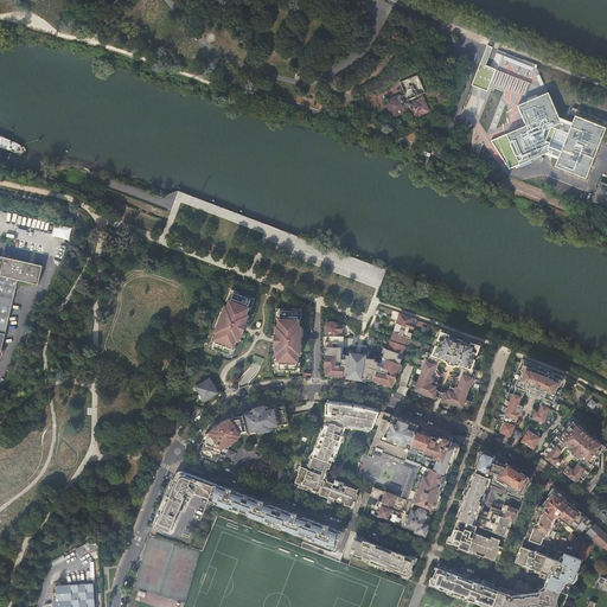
[(509,68),(481,80),(487,94),(502,88),(508,102),(521,96),(509,68)]
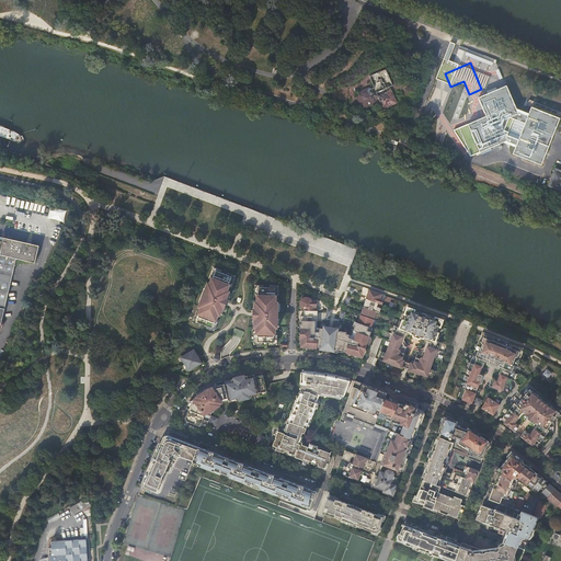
[(387,69),(370,77),(375,87),(373,88),(357,93),(364,107),(379,102),(378,101),(380,100),(384,107),(397,102),(390,87),(395,84),(387,69)]
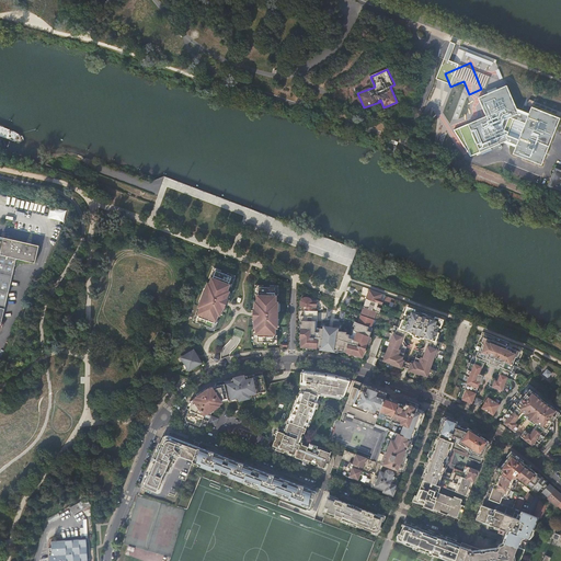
[(479,99),(487,116),(461,126),(473,155),(510,141),(518,145),(514,153),(542,165),(560,118),(533,107),(529,116),(522,113),(519,113),(507,86),(479,99)]
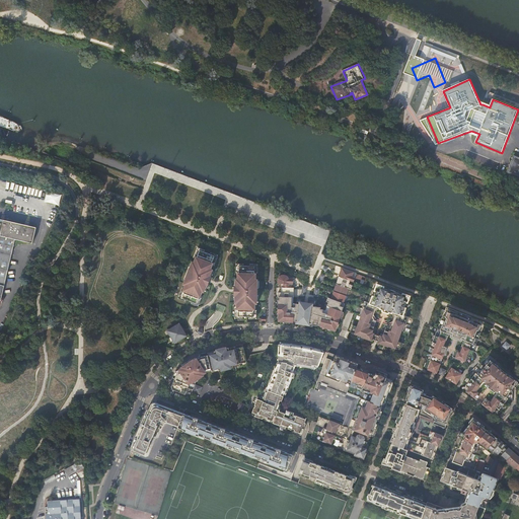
[(368,131),(361,129),(361,130),(358,137),(364,140),(368,131)]
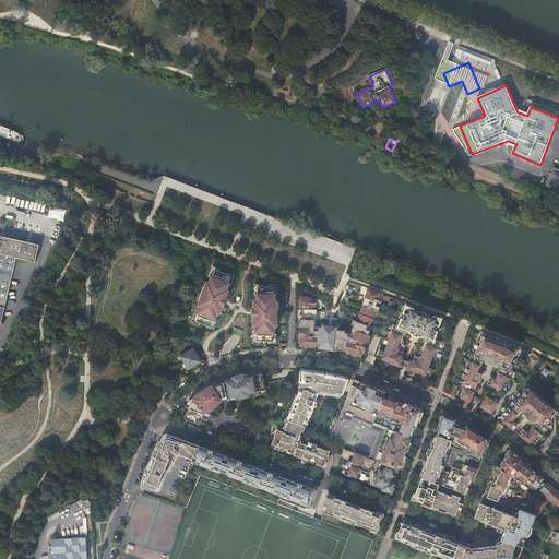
[(558,168),(555,167),(547,186),(558,190),(558,168)]
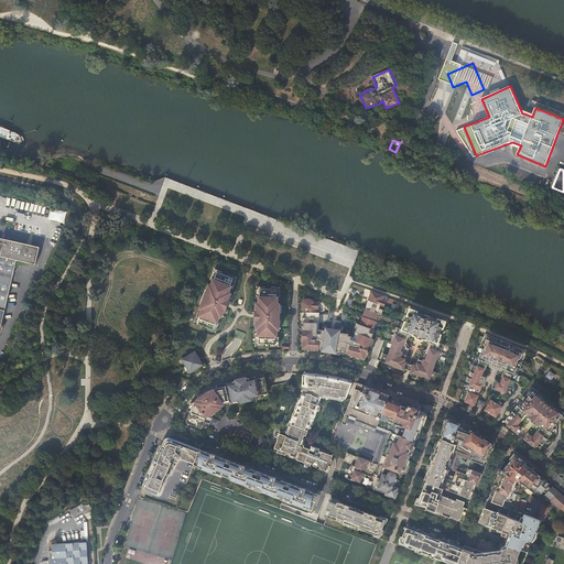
[(0,325),(1,325),(6,305),(17,259),(36,262),(40,246),(31,243),(32,242),(29,241),(29,243),(6,238),(4,239),(0,238),(0,325)]
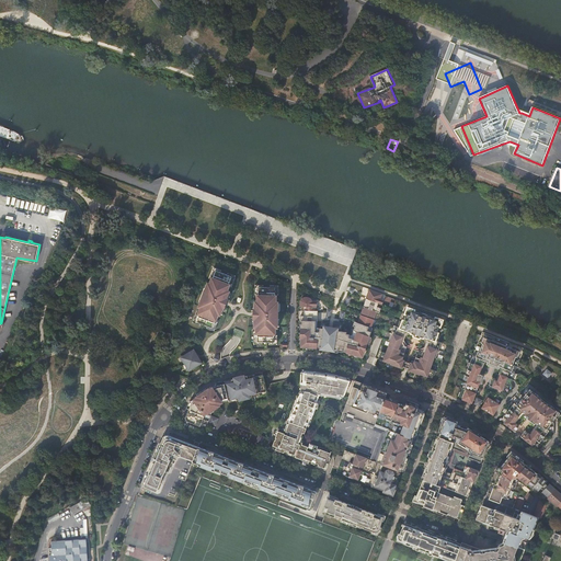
[(216,271),(220,272),(221,271),(214,267),(210,276),(214,277),(216,271)]
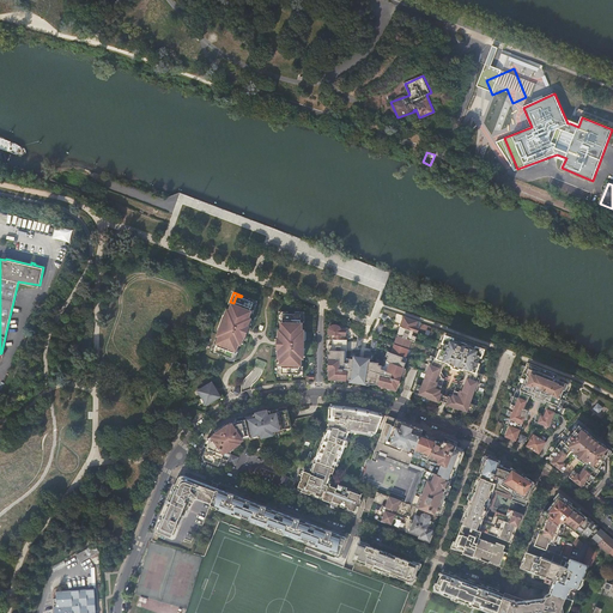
[(247,317),(250,309),(253,302),(248,301),(241,297),(236,296),(234,303),(230,311),(228,310),(225,319),(222,327),(218,334),(220,335),(217,344),(214,351),(219,353),(226,356),(231,358),(235,351),(238,343),(240,343),(243,334),(242,334),(246,327),(249,319),(247,317)]
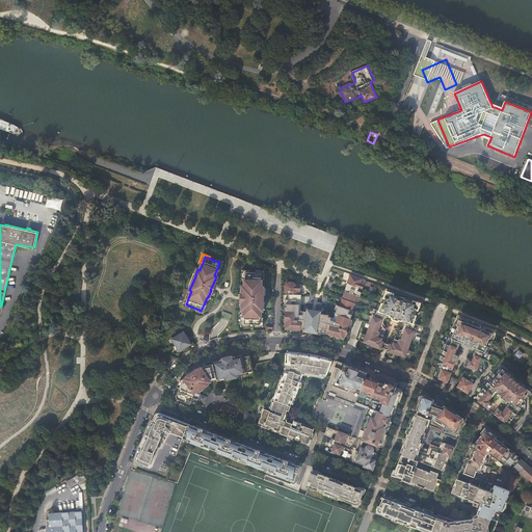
[(245,272),(245,280),(245,287),(243,287),(242,294),(243,294),(243,301),(242,301),(242,310),(244,310),(244,317),(244,324),(248,324),(255,324),(260,324),(260,318),(260,310),(262,310),(262,302),(263,295),(263,288),(261,288),(261,280),(261,272),(257,272),(249,272),(245,272)]
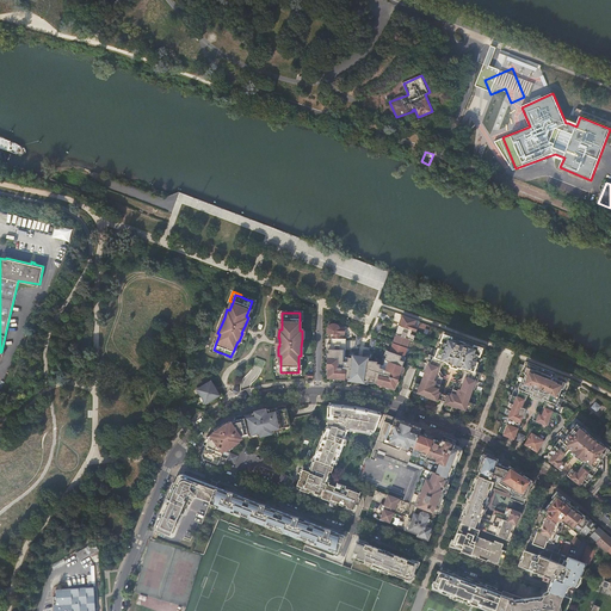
[(329,325),(327,327),(327,334),(328,334),(328,339),(332,339),(331,345),(327,344),(327,350),(328,350),(328,353),(326,353),(326,359),(327,359),(327,369),(327,378),(345,380),(345,377),(350,378),(349,380),(353,381),(355,378),(359,380),(358,382),(363,382),(364,381),(368,381),(368,383),(372,384),(372,382),(377,383),(376,384),(394,389),(396,384),(400,376),(399,375),(405,362),(400,360),(401,357),(403,357),(409,340),(413,341),(414,337),(411,334),(412,331),(417,333),(418,328),(414,326),(415,322),(412,321),(409,320),(407,319),(405,319),(402,318),(395,334),(396,335),(389,352),(388,351),(384,360),(388,362),(386,370),(380,368),(381,364),(377,364),(377,362),(366,360),(368,358),(362,358),(362,359),(357,359),(358,357),(353,356),(352,358),(349,357),(347,362),(343,362),(344,350),(345,350),(346,339),(345,339),(345,328),(340,328),(338,326),(335,323),(332,323),(329,325)]
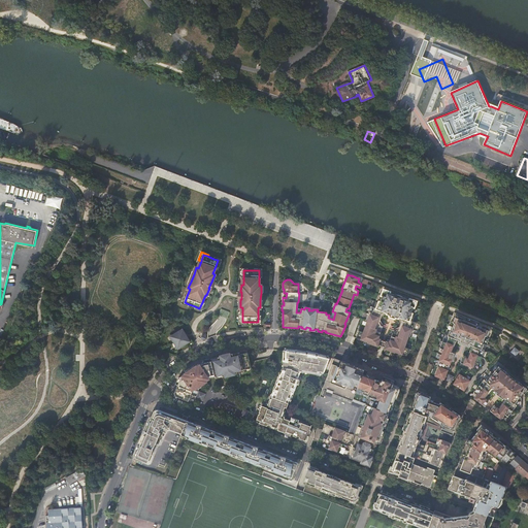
[(378,339),(383,327),(381,327),(377,321),(380,316),(386,312),(387,314),(387,315),(398,319),(398,318),(400,318),(403,324),(401,329),(395,331),(393,331),(389,343),(386,341),(383,349),(395,353),(406,357),(409,350),(404,348),(408,336),(410,337),(415,323),(409,321),(413,314),(411,314),(414,307),(417,301),(409,299),(409,300),(390,293),(390,292),(384,290),(381,296),(382,296),(380,302),(378,302),(376,309),(370,307),(365,321),(367,322),(363,333),(359,331),(356,338),(367,342),(367,343),(378,348),(382,340),(378,339)]
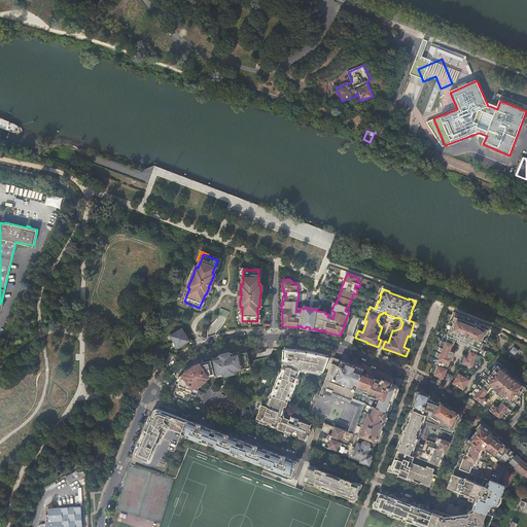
[(205,303),(202,302),(199,308),(195,306),(195,308),(202,311),(205,303)]
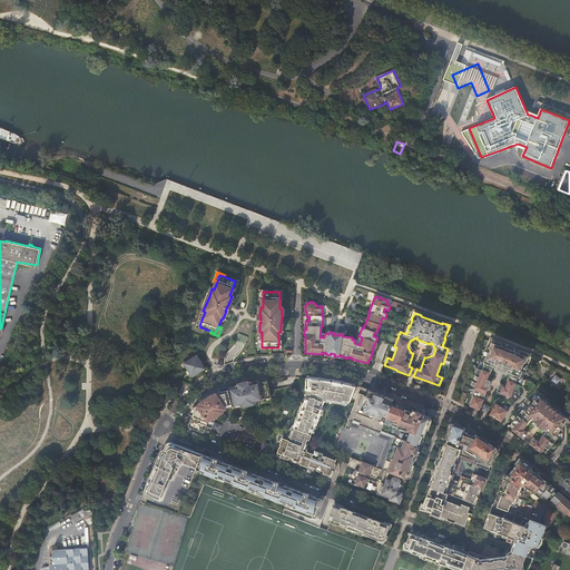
[(413,353),(418,355),(418,353),(412,351),(410,346),(412,342),(418,340),(418,338),(416,337),(410,341),(408,346),(411,353),(413,353)]
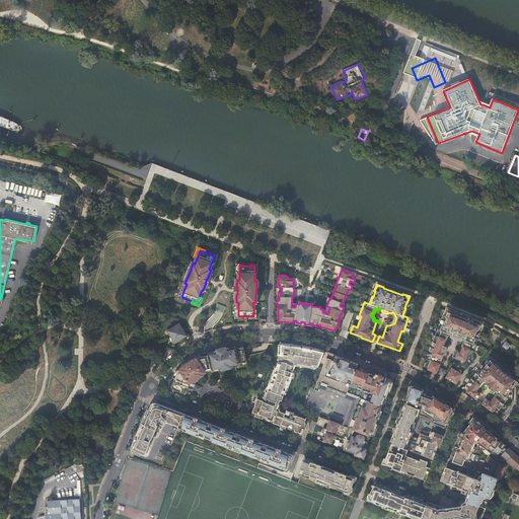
[(478,329),(480,324),(469,320),(469,319),(458,315),(458,316),(447,311),(445,316),(447,316),(443,324),(442,324),(440,328),(438,327),(433,342),(437,343),(430,360),(431,361),(428,369),(436,373),(446,348),(443,346),(448,332),(451,335),(451,336),(454,337),(455,336),(458,337),(458,338),(461,340),(462,339),(465,340),(460,353),(456,351),(454,357),(464,361),(466,356),(471,358),(473,354),(474,351),(473,351),(475,344),(473,343),(475,338),(473,338),(476,329),(478,329)]
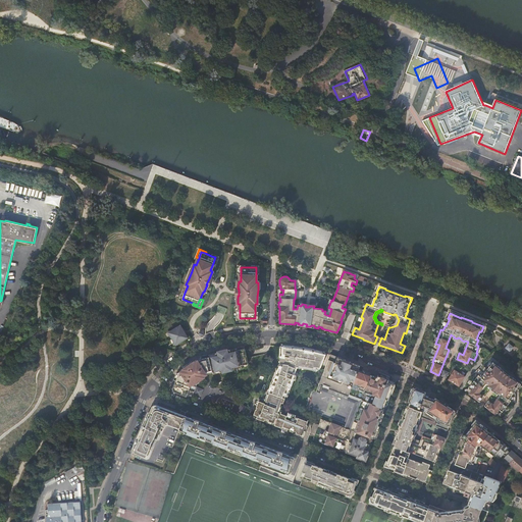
[(384,326),(388,327),(390,327),(397,325),(399,320),(396,314),(394,314),(394,315),(397,320),(395,324),(390,326),(385,324),(384,326)]
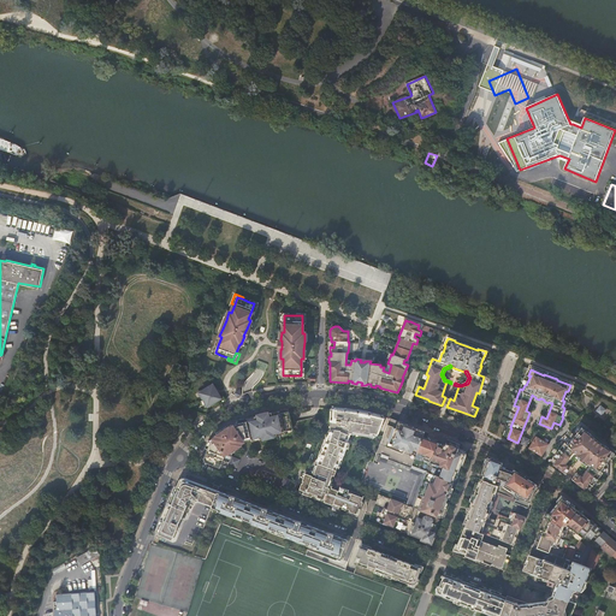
[(199,392),(207,407),(221,398),(213,384),(199,392)]
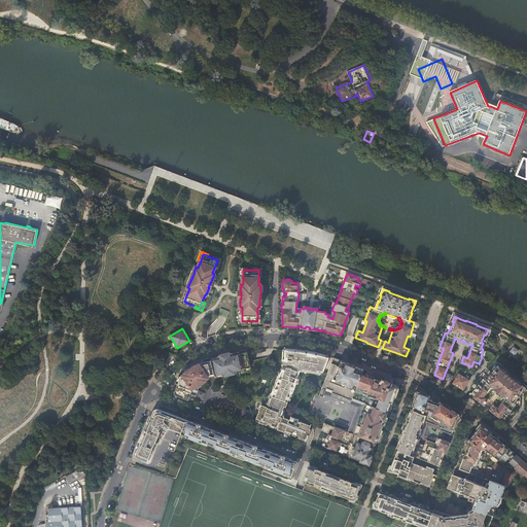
[(198,363),(188,370),(189,372),(180,378),(174,392),(175,395),(180,397),(188,399),(192,388),(197,385),(199,387),(192,401),(194,401),(195,397),(203,400),(205,393),(198,390),(199,388),(204,384),(203,382),(208,378),(207,375),(214,374),(215,376),(221,374),(222,375),(237,372),(237,371),(250,367),(246,349),(210,358),(211,360),(204,362),(199,365),(198,363)]
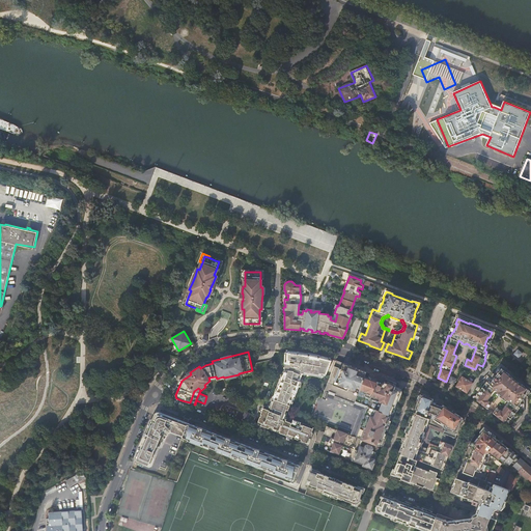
[(287,352),(286,352),(285,352),(284,363),(286,363),(286,373),(284,373),(283,376),(275,399),(289,406),(290,403),(291,401),(291,399),(298,384),(299,384),(300,385),(300,384),(301,382),(300,381),(300,380),(302,374),(301,373),(301,372),(302,372),(323,373),(323,371),(326,371),(331,360),(330,359),(329,359),(320,357),(318,357),(308,355),(299,354),(297,353),(292,353),(287,352)]
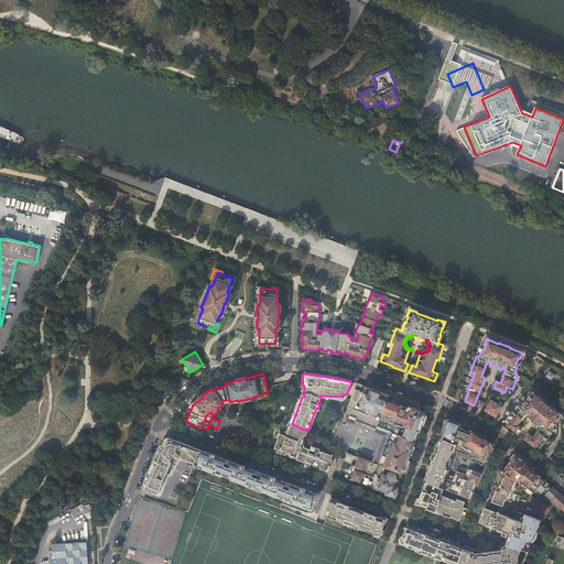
[(402,473),(403,474),(424,416),(423,413),(419,412),(421,407),(409,402),(408,405),(391,399),(392,396),(365,386),(365,387),(356,384),(345,414),(349,415),(356,418),(355,421),(377,429),(377,426),(391,431),(389,435),(399,440),(398,444),(390,441),(383,461),(381,465),(402,473)]
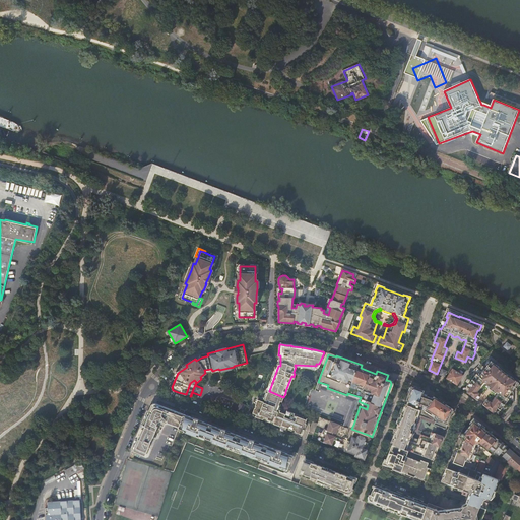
[(467,392),(476,399),(479,394),(476,391),(484,381),(488,383),(488,384),(497,391),(497,390),(500,392),(492,403),(489,400),(484,405),(493,412),(497,407),(500,410),(509,399),(506,397),(510,393),(509,392),(512,387),(514,386),(515,386),(519,382),(511,376),(499,367),(491,361),(488,365),(489,366),(482,372),(481,372),(478,376),(476,374),(467,385),(471,387),(467,392)]
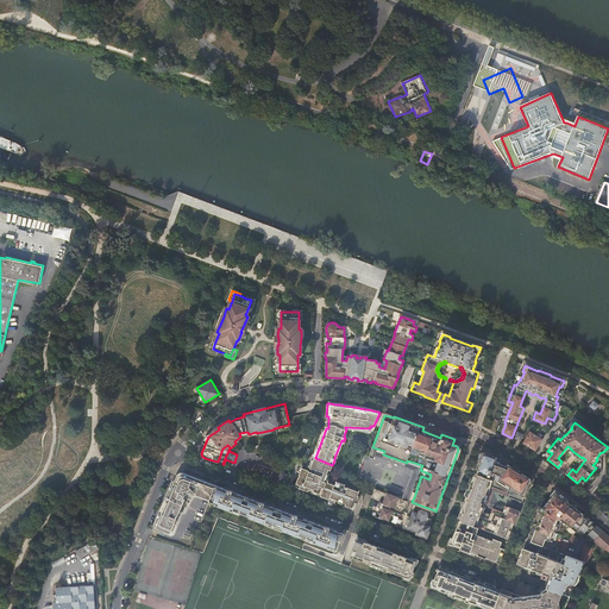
[(218,427),(206,435),(198,454),(202,457),(201,453),(208,437),(219,429),(218,427)]
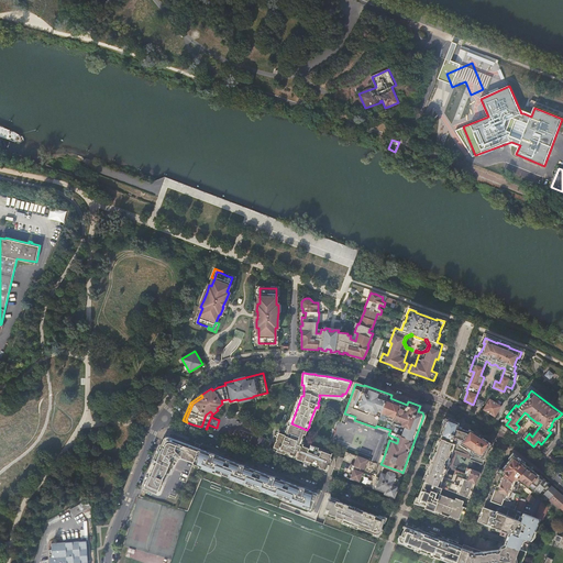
[(291,422),(290,423),(291,423),(300,399),(299,399),(290,421),(291,422)]
